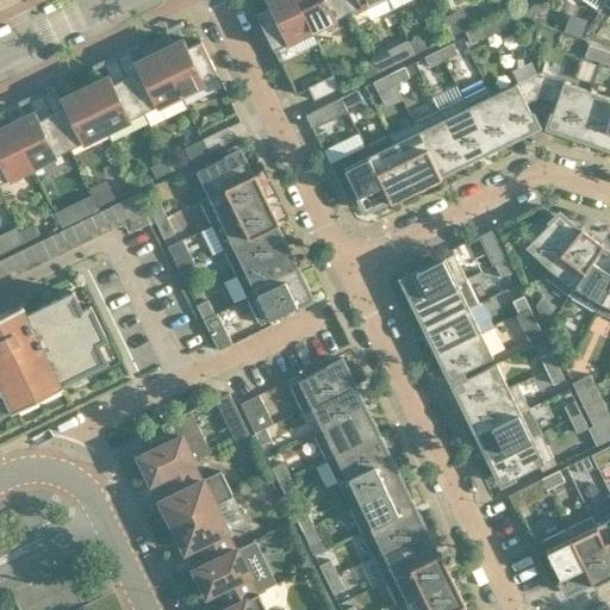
[(312,29),(297,0),(267,0),(271,6),(257,12),(255,6),(254,7),(274,48),(312,29)]
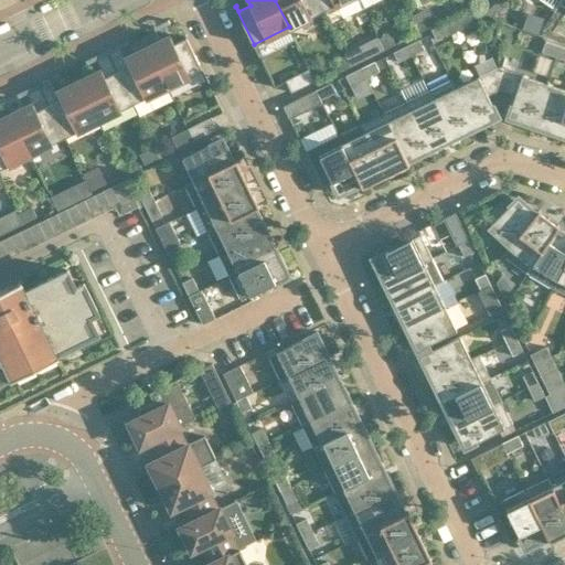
[(275,0),(289,27),(323,10),(318,0),(275,0)]
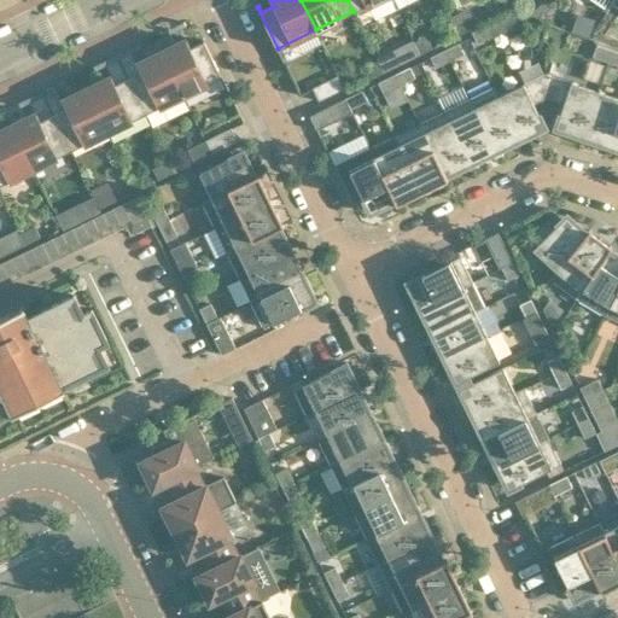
[(348,0),(354,11),(375,0),(348,0)]
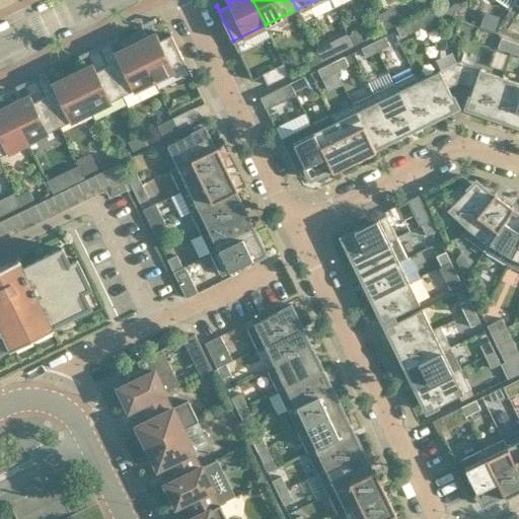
[(453,0),(450,4),(444,11),(451,13),(454,9),(456,10),(462,4),(457,0),(453,0)]
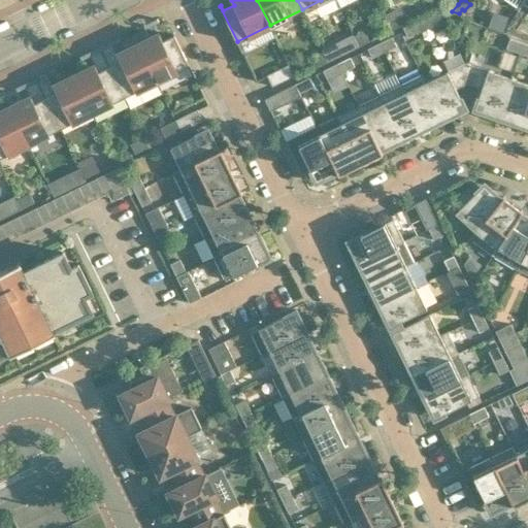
[(383,12),(387,20),(397,14),(401,25),(408,22),(400,4),(383,12)]
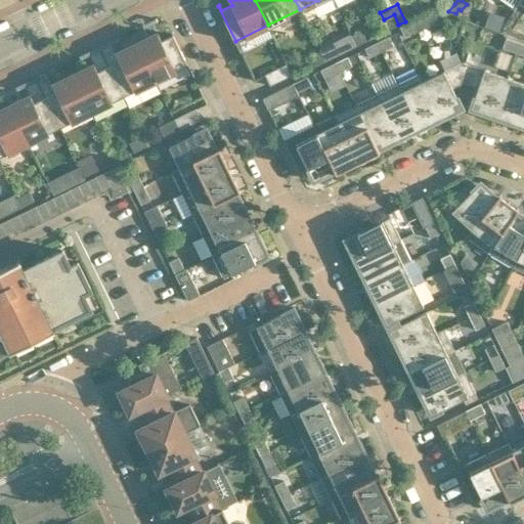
[(490,10),(485,25),(499,30),(504,15),(490,10)]
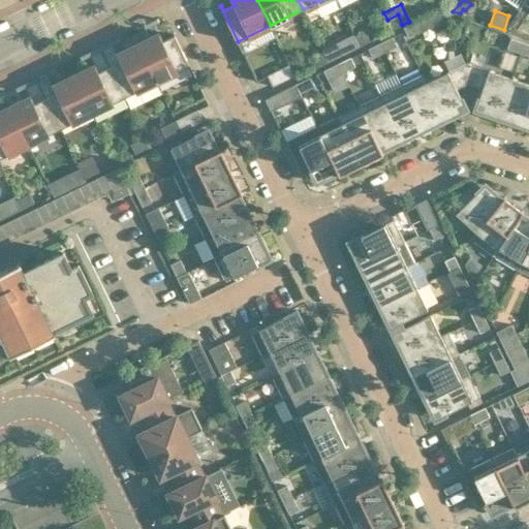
[(437,11),(416,22),(422,31),(442,21),(437,11)]
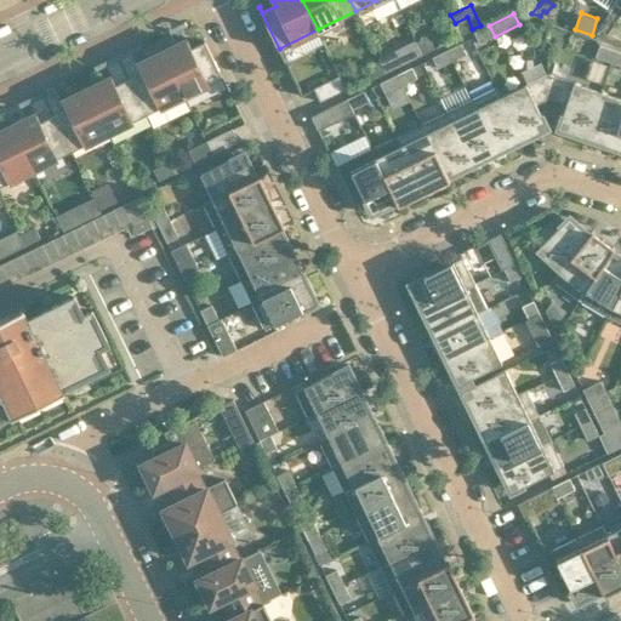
[(455,23),(461,35),(472,29),(467,17),(455,23)]
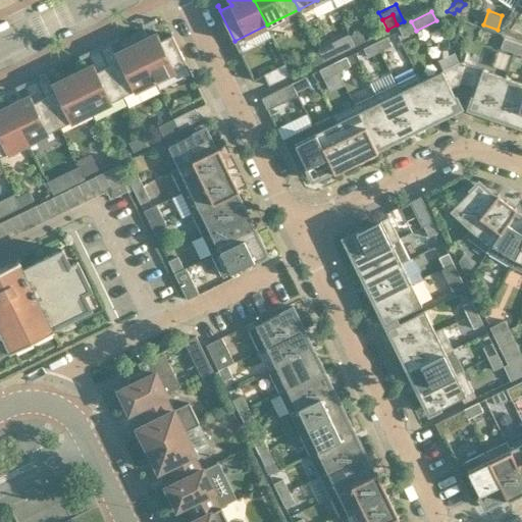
[(411,21),(399,28),(400,30),(403,37),(416,31),(411,21)]
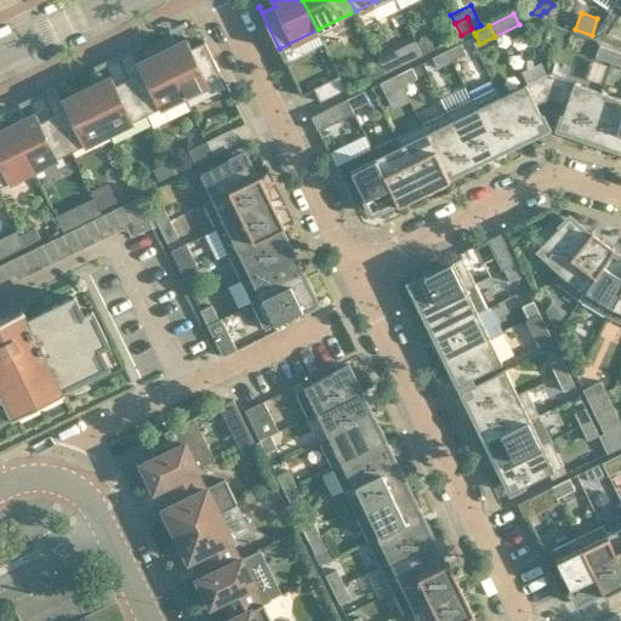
[(187,39),(163,51),(184,95),(222,77),(203,34),(201,35),(204,40),(192,46),(187,39)]
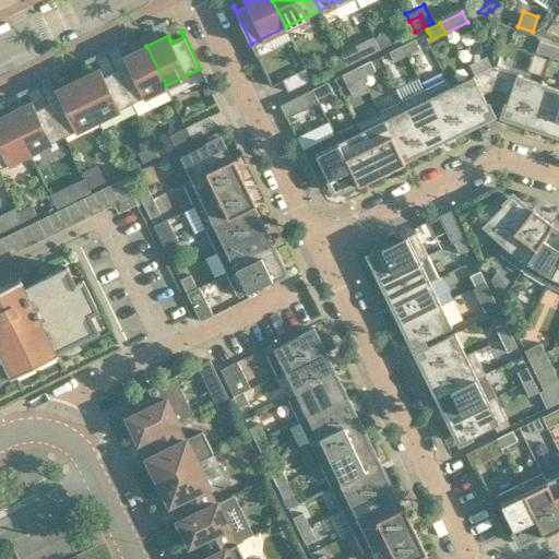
[(376,38),(380,48),(390,43),(388,37),(381,35),(376,38)]
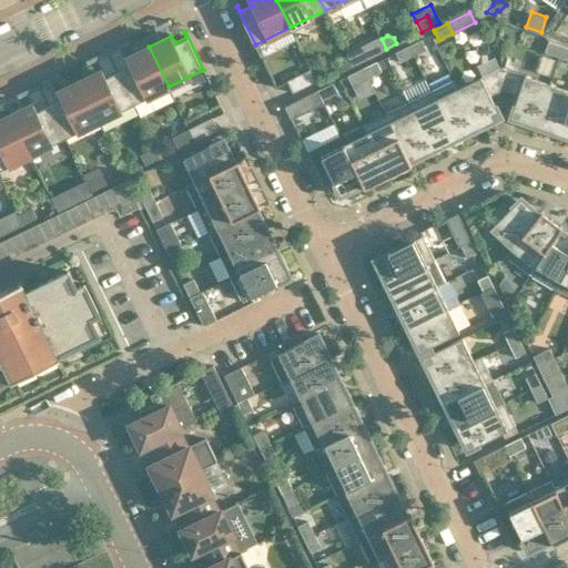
[(422,39),(408,46),(414,56),(425,50),(426,49),(422,39)]
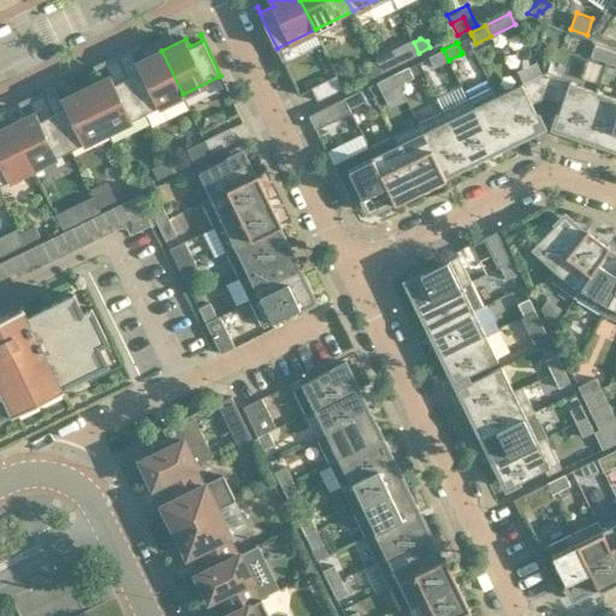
[(594,45),(591,57),(605,61),(609,49),(594,45)]
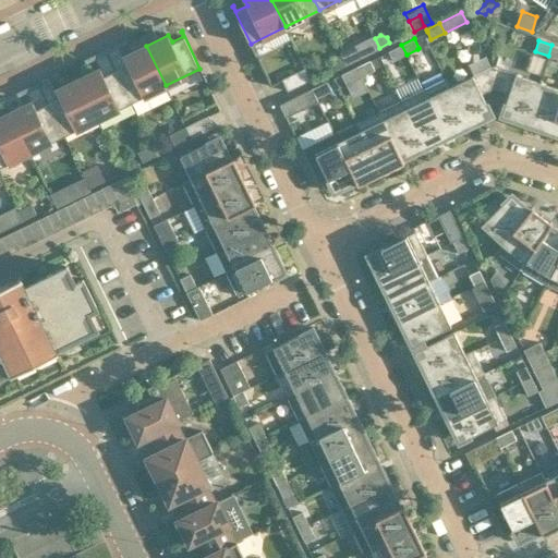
[(353,45),(339,51),(341,55),(346,64),(360,58),(354,48),(353,45)]
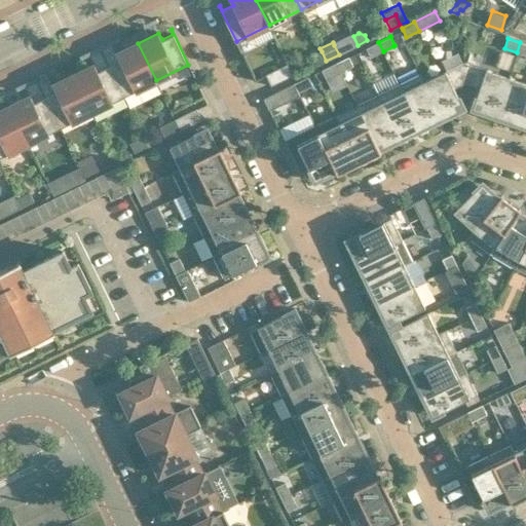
[(378,42),(367,48),(371,58),(383,51),(378,42)]
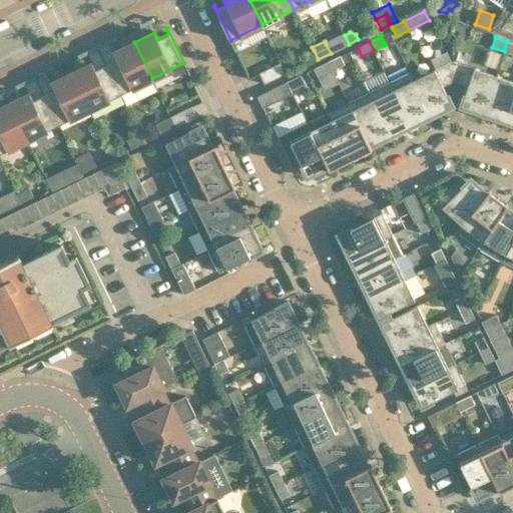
[(512,43),(507,41),(504,51),(512,53),(512,43)]
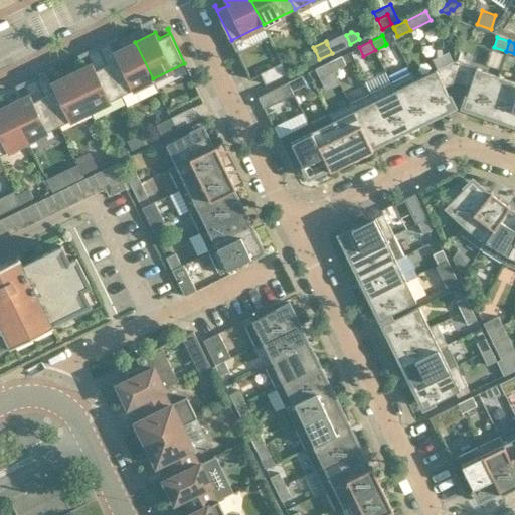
[(105,59),(122,94),(153,78),(135,42),(115,52),(118,58),(108,63),(105,59)]
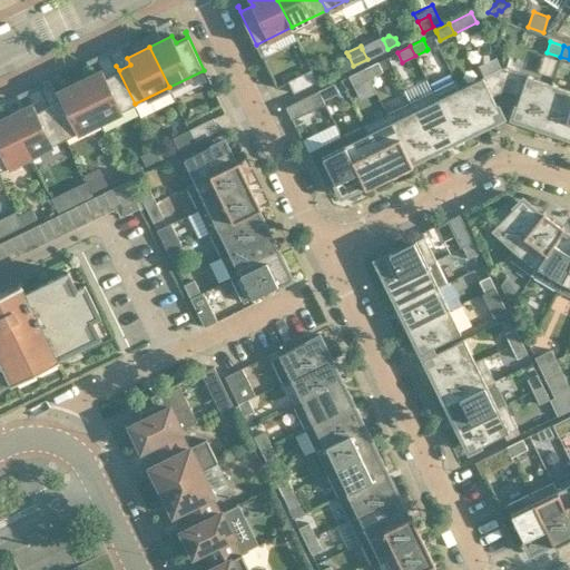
[(353,66),(349,56),(333,64),(338,74),(353,66)]
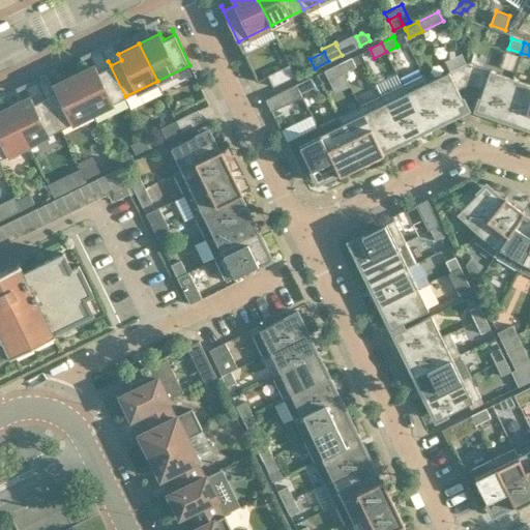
[(351,57),(339,63),(343,72),(355,67),(356,66),(351,57)]
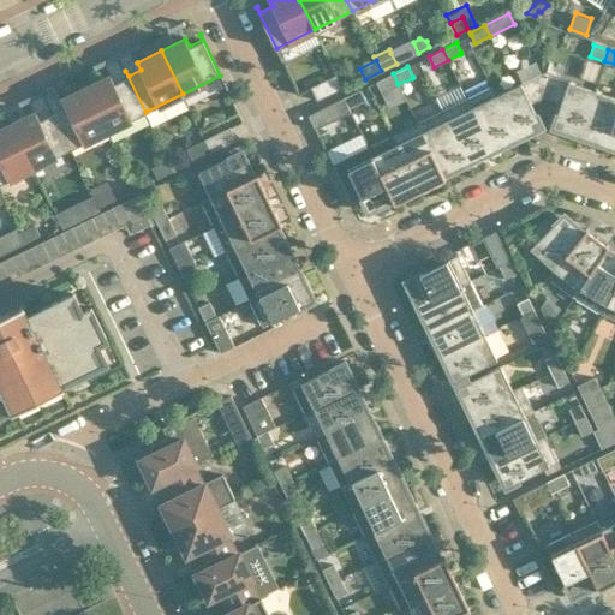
[(111,75),(87,87),(108,130),(145,112),(125,71),(124,71),(127,77),(114,83),(111,75)]
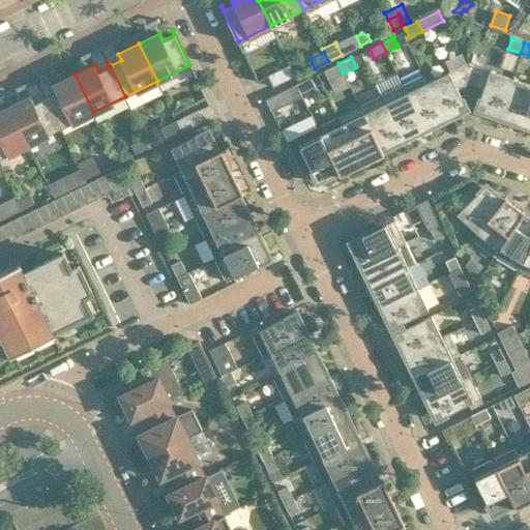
[(424,74),(423,75),(445,119),(467,109),(458,88),(469,83),(468,62),(428,82),(424,74)]
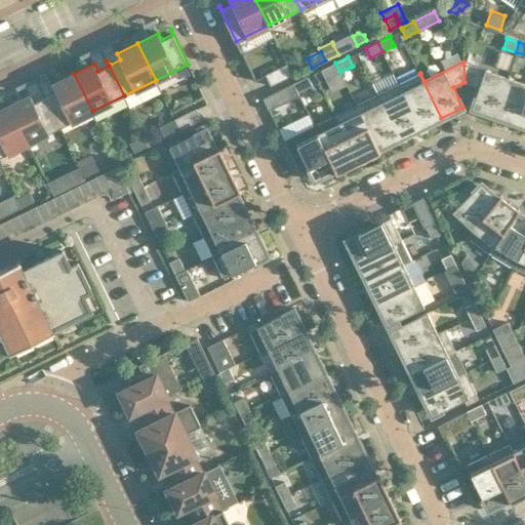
[(508,77),(463,62),(465,82),(479,87),(472,108),(494,116),(508,77)]
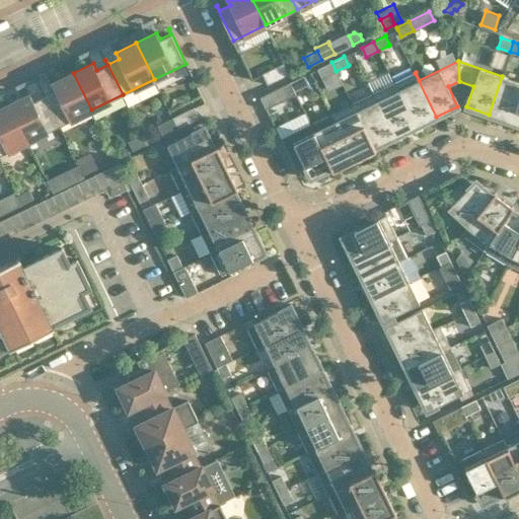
[(331,62),(317,69),(322,78),(336,71),(331,62)]
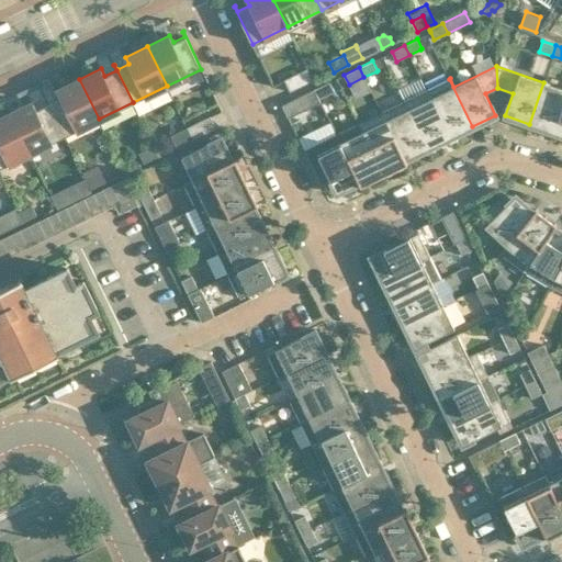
[(284,79),(290,91),(313,79),(307,68),(284,79)]
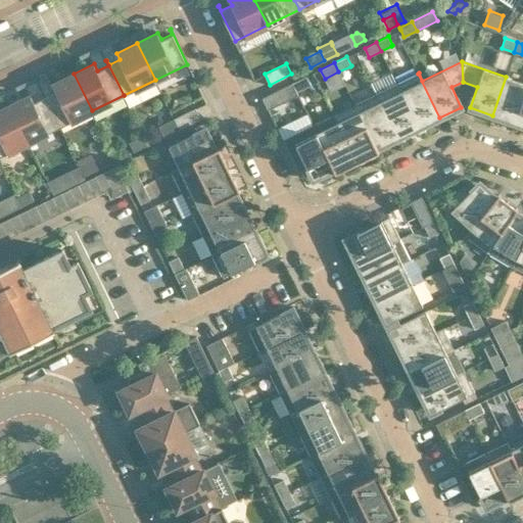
[(391,73),(371,83),(376,94),(397,138),(419,128),(396,84),(391,73)]
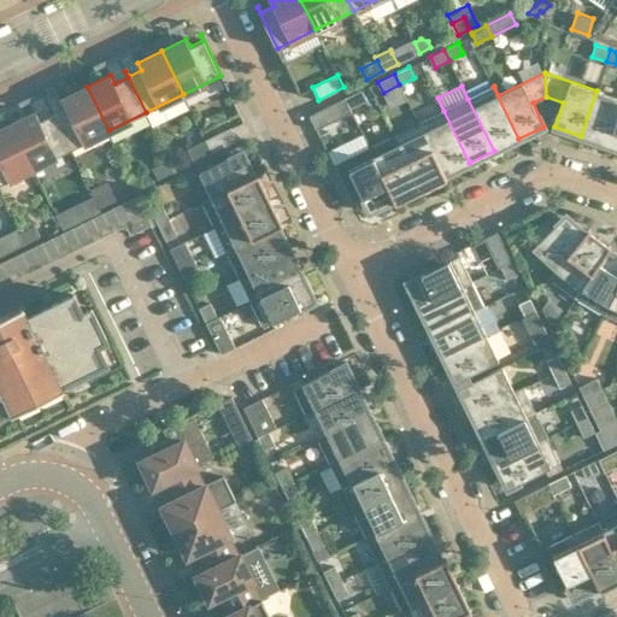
[(51,107),(51,109),(71,150),(109,130),(87,87),(62,99),(66,107),(54,113),(51,107)]
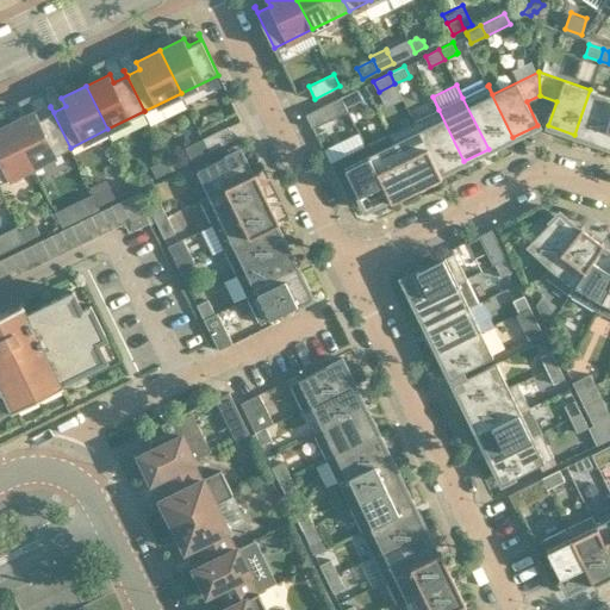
[(487,86),(462,98),(489,149),(512,137),(487,86)]
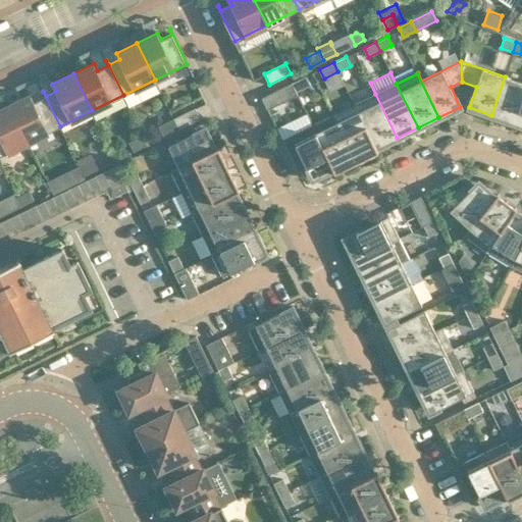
[(306,75),(292,83),(297,92),(311,85),(306,75)]
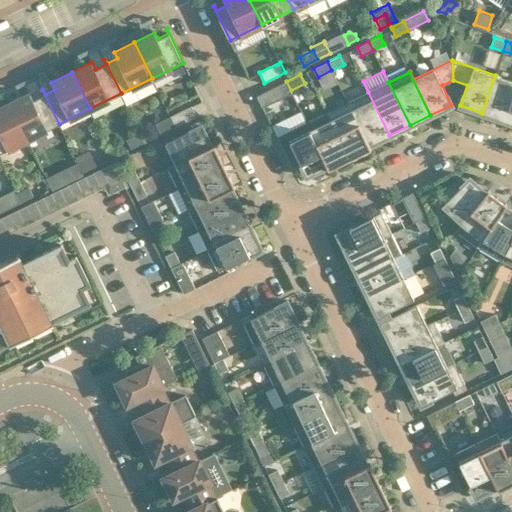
[(511,96),(511,80),(495,75),(482,113),(504,120),(511,96)]
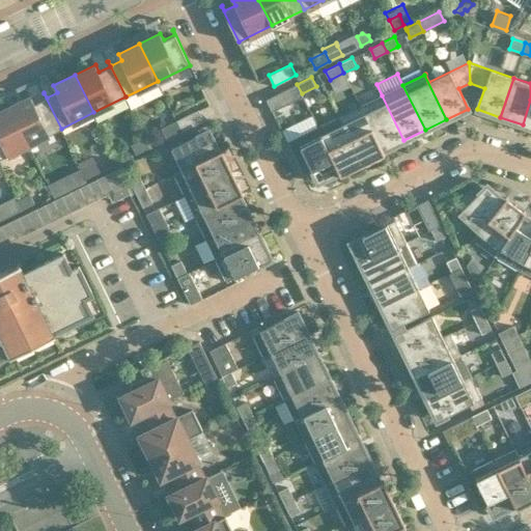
[(302,93),(297,84),(267,99),(272,111),(303,95),(302,93)]
